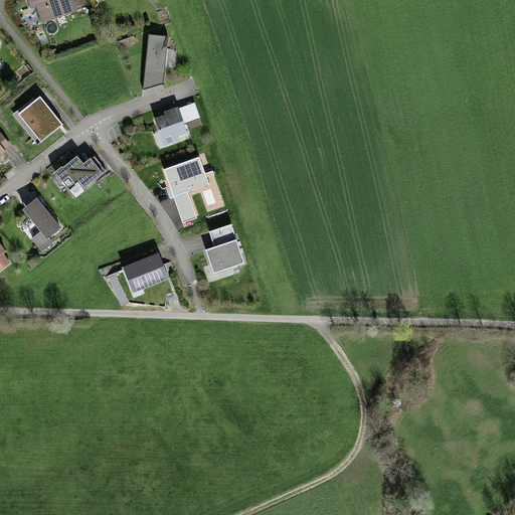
[(72,0),(27,0),(30,10),(36,9),(40,21),(75,11),(72,0)]
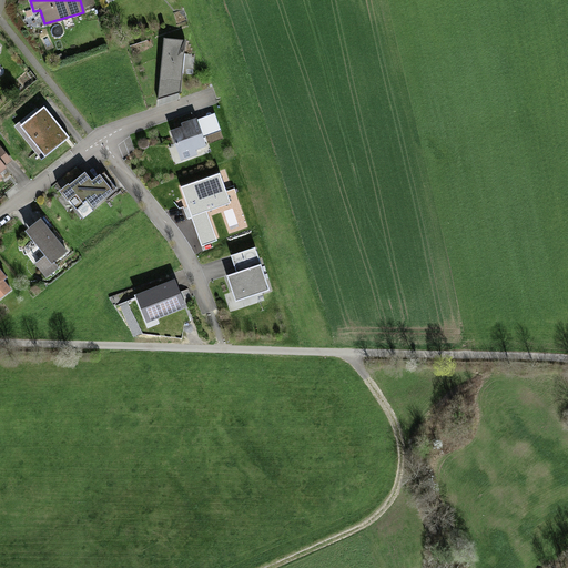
[(190,40),(161,38),(153,101),(183,94),(190,40)]
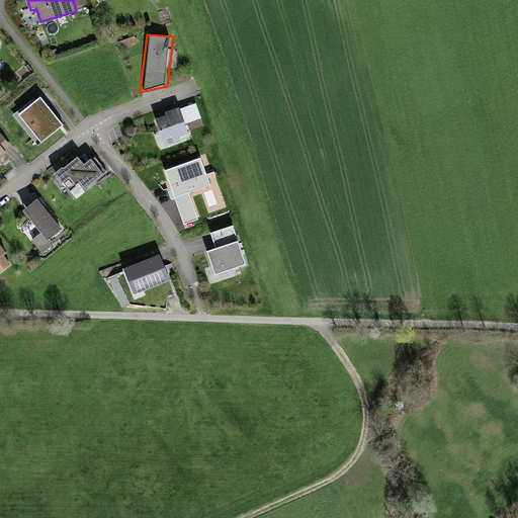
[(70,128),(49,98),(23,115),(46,147),(70,128)]
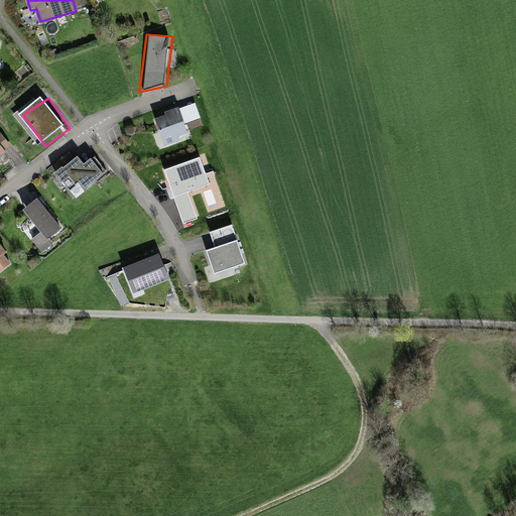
[(195,139),(184,110),(155,119),(165,149),(195,139)]
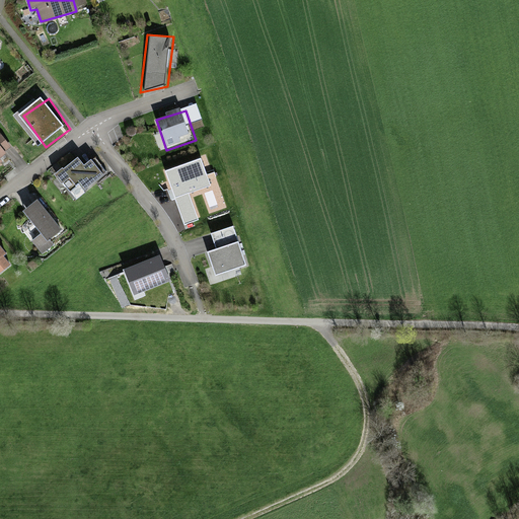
[(0,165),(17,149),(0,130),(0,165)]
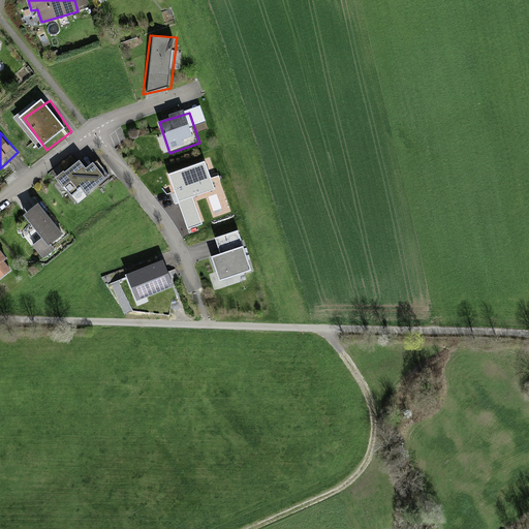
[(111,179),(98,162),(93,166),(88,160),(62,179),(79,203),(111,179)]
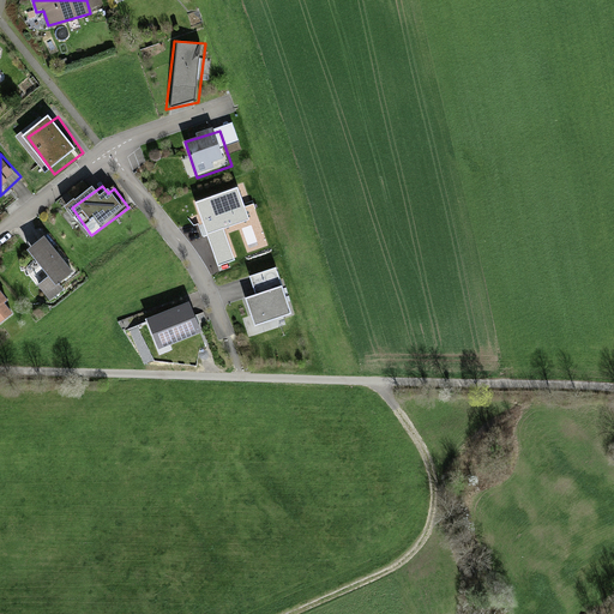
[(238,186),(194,202),(217,265),(234,259),(223,229),(250,220),(238,186)]
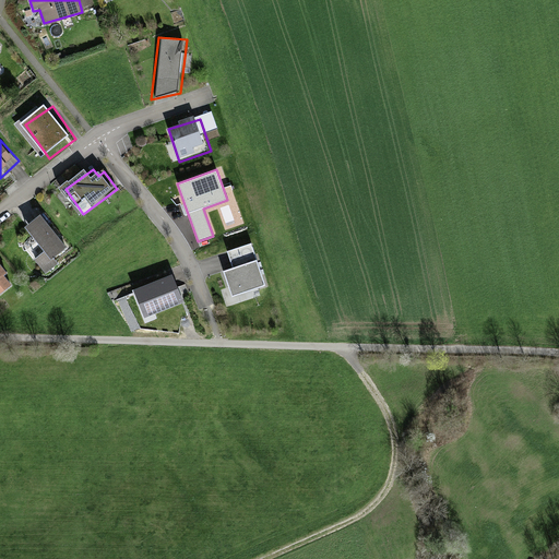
[(70,247),(48,215),(28,229),(46,253),(35,261),(46,276),(60,266),(55,258),(70,247)]
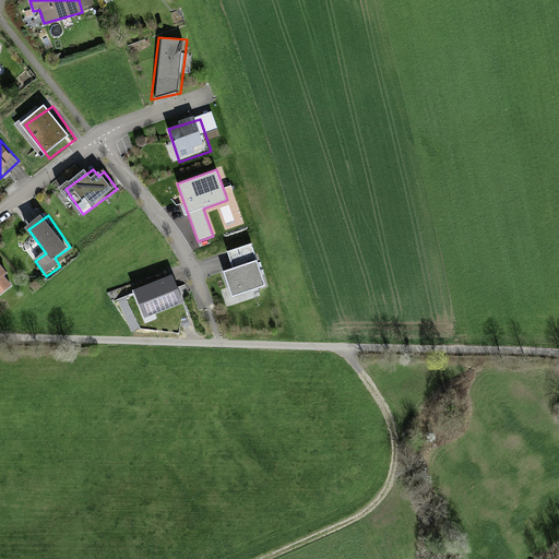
[(251,244),(227,251),(232,265),(224,269),(233,297),(265,286),(251,244)]
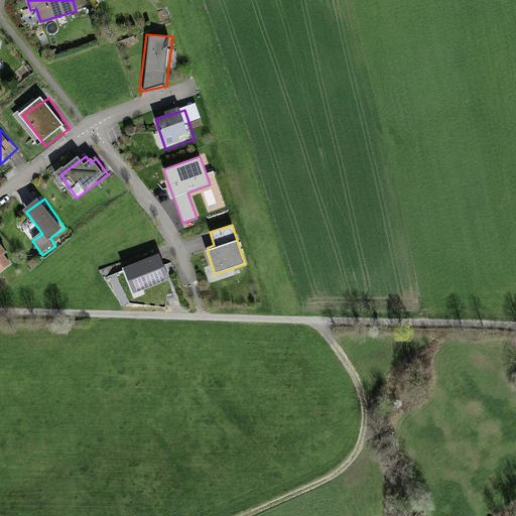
[(0,280),(20,265),(0,239),(0,280)]
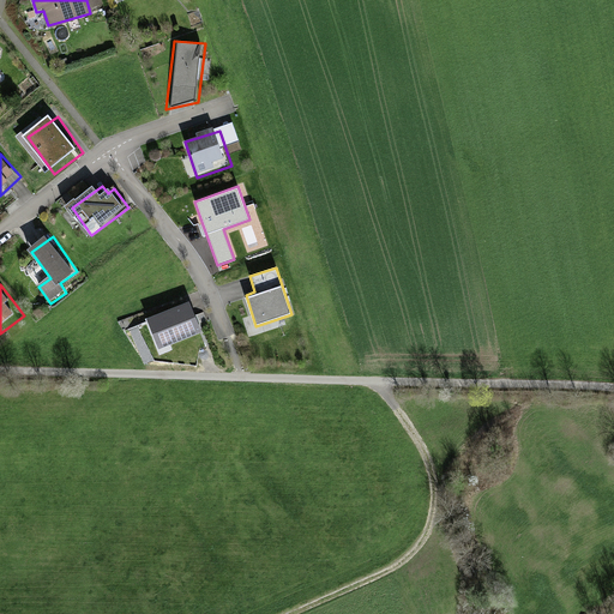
[(188,302),(146,319),(158,349),(200,331),(188,302)]
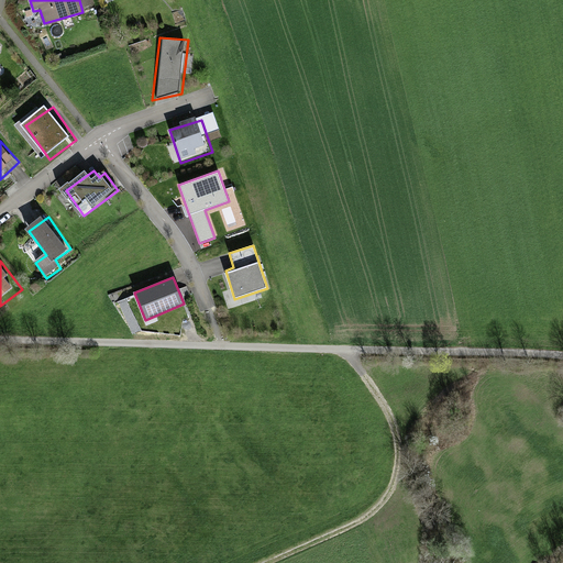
All buildings are outlined.
